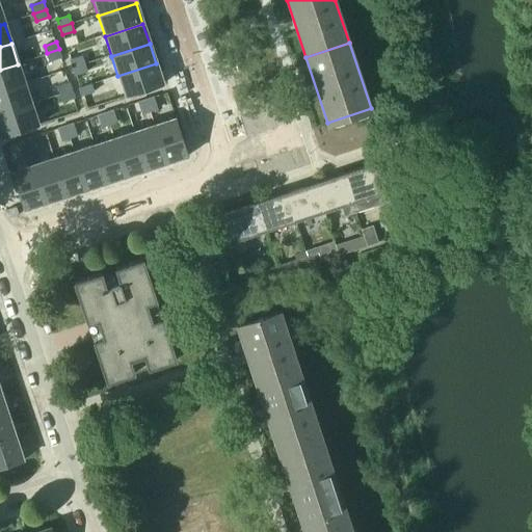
[(61,57),(59,49),(47,53),(50,61),(61,57)]
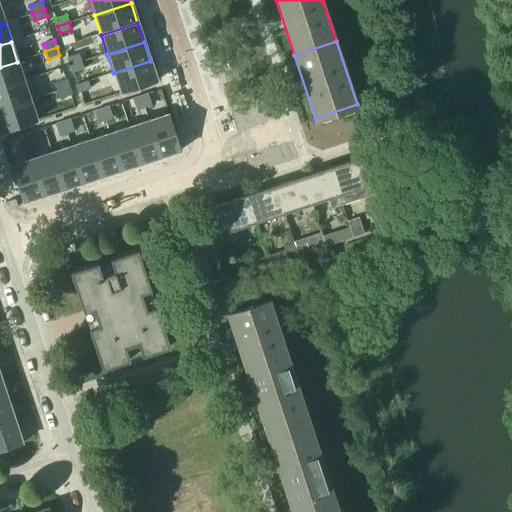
[(79,53),(68,57),(70,65),(82,61),(79,53)]
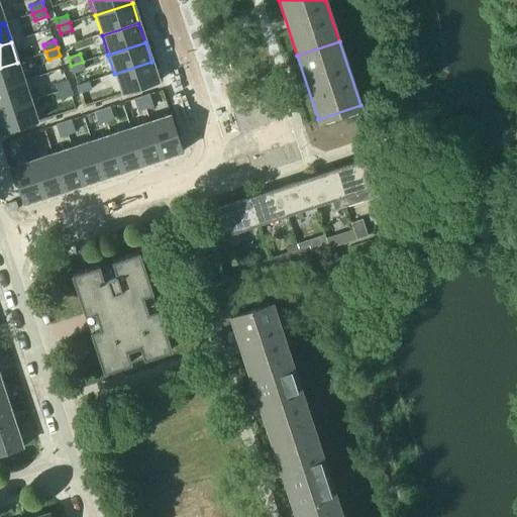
[(83,62),(71,66),(74,73),(85,69),(83,62)]
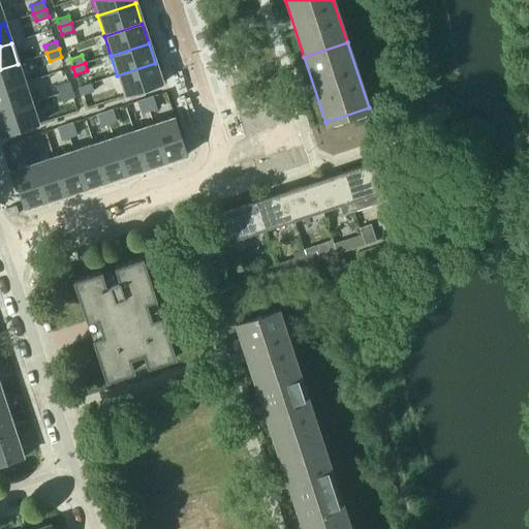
[(155,63),(117,75),(124,97),(162,85),(155,63)]
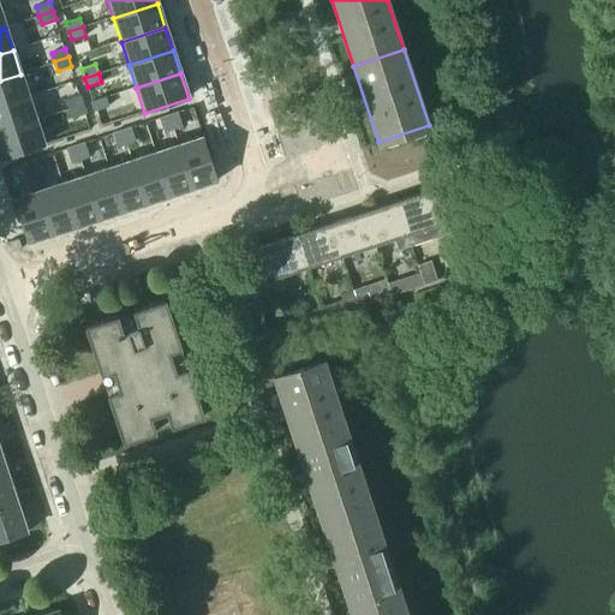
[(21,75),(0,81),(0,106),(28,97),(21,75)]
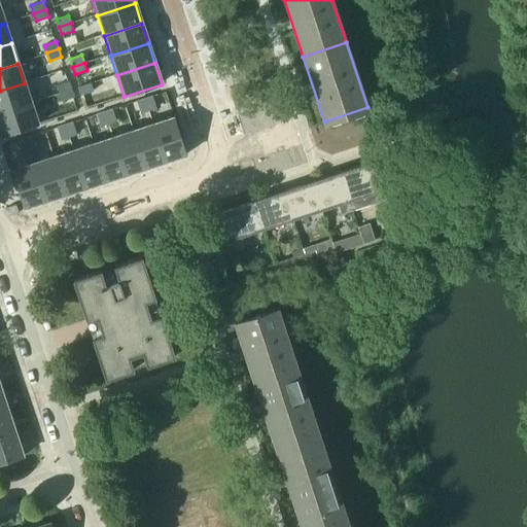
[(60,93),(72,89),(69,81),(57,85),(60,93)]
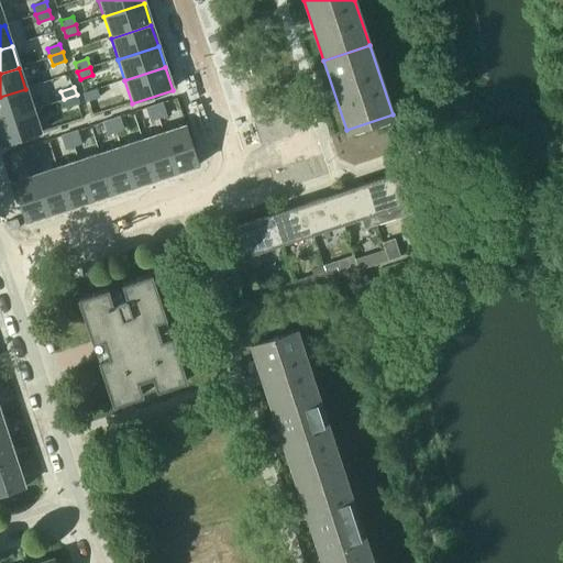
[(99,97),(97,88),(84,92),(87,101),(99,97)]
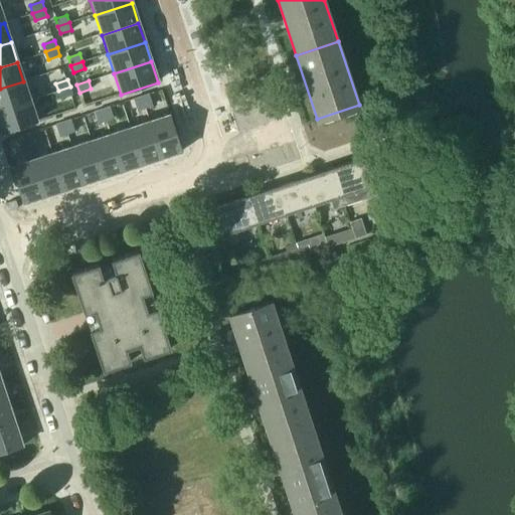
[(23,81),(0,89),(0,110),(29,101),(23,81)]
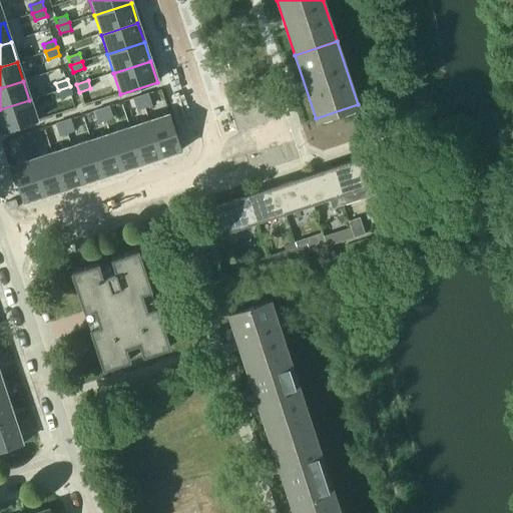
[(70,86),(58,90),(60,98),(72,94),(70,86)]
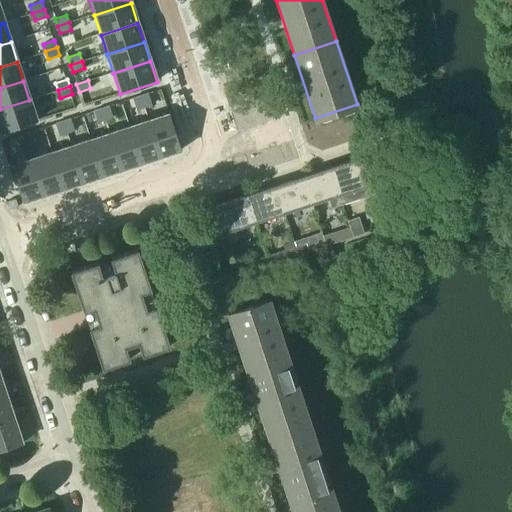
[(152,104),(148,93),(141,95),(144,107),(152,104)]
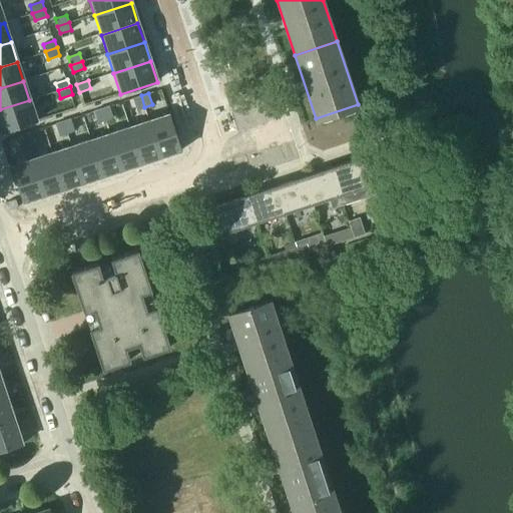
[(144,107),(141,95),(133,98),(137,109),(144,107)]
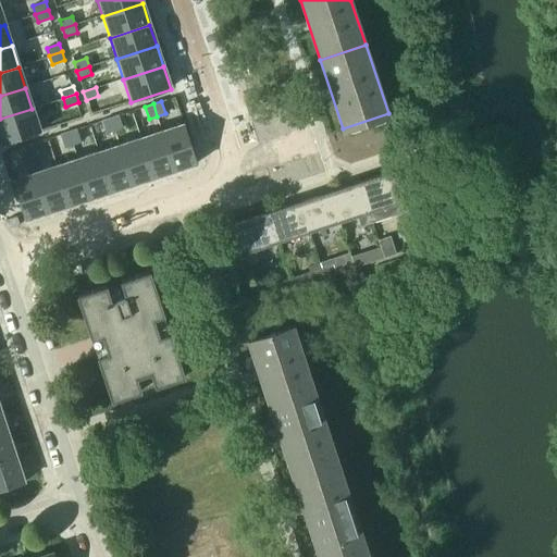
[(32,109),(0,119),(0,144),(39,132),(32,109)]
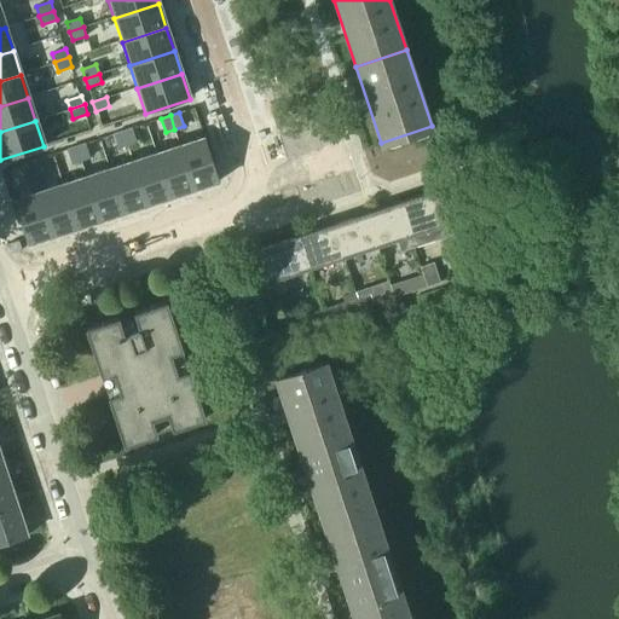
[(137,142),(132,128),(123,131),(128,145),(137,142)]
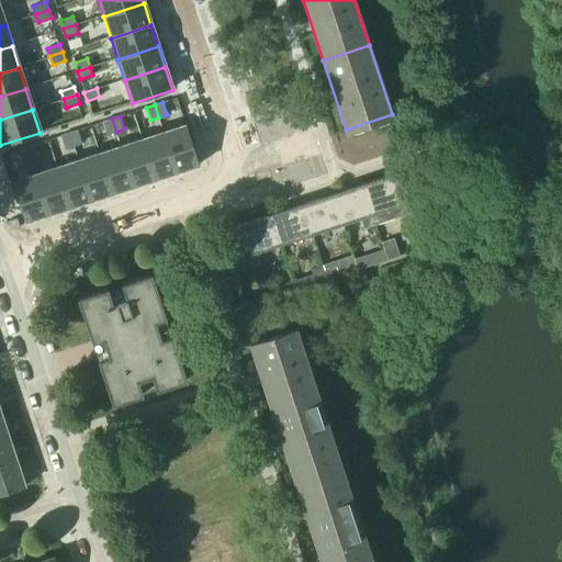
[(116,132),(112,119),(103,122),(108,134),(116,132)]
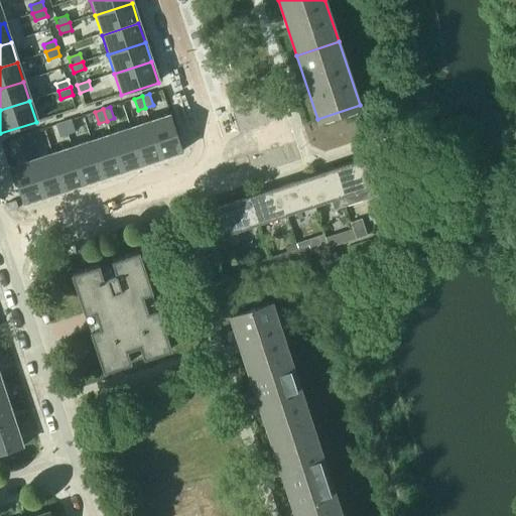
[(169,117),(148,123),(160,160),(180,153),(169,117)]
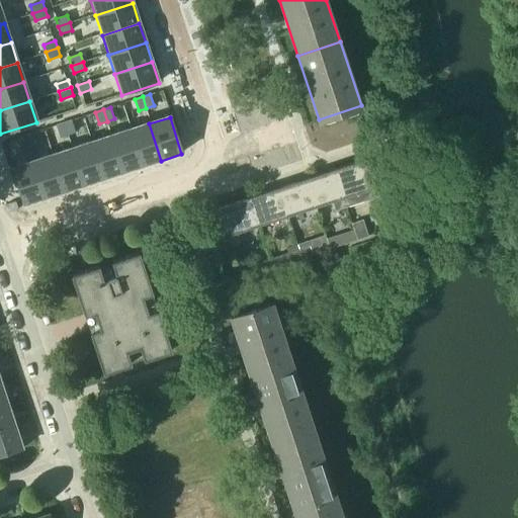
[(76,132),(72,119),(64,122),(68,134),(76,132)]
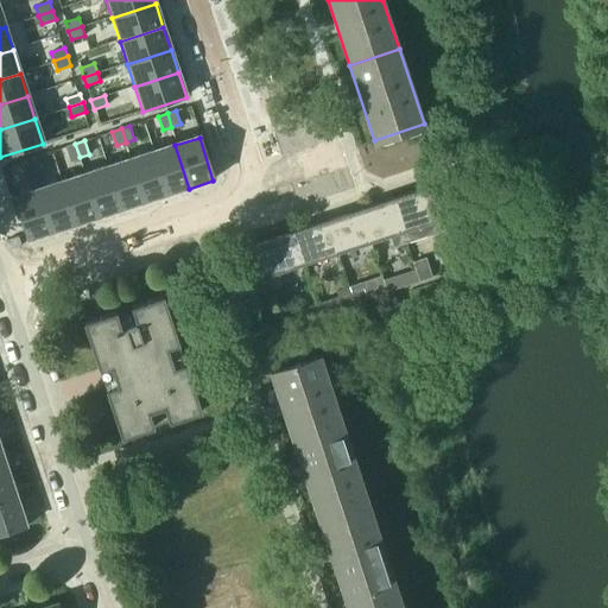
[(80,157),(75,144),(67,146),(71,160),(80,157)]
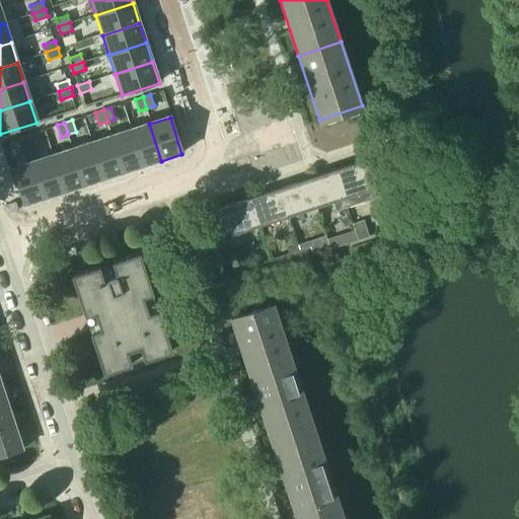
[(149,124),(130,130),(142,167),(161,161),(149,124)]
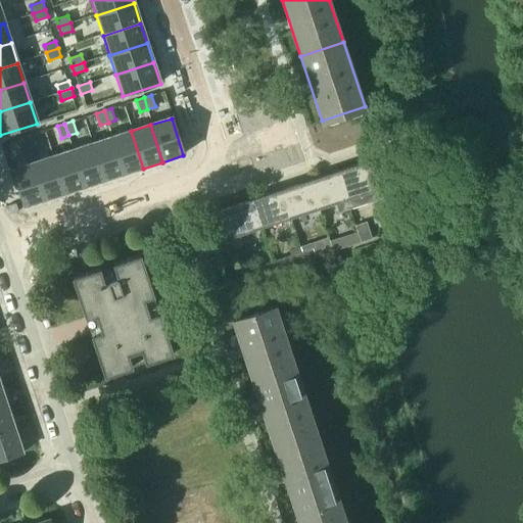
[(131,131),(110,138),(123,176),(143,169),(131,131)]
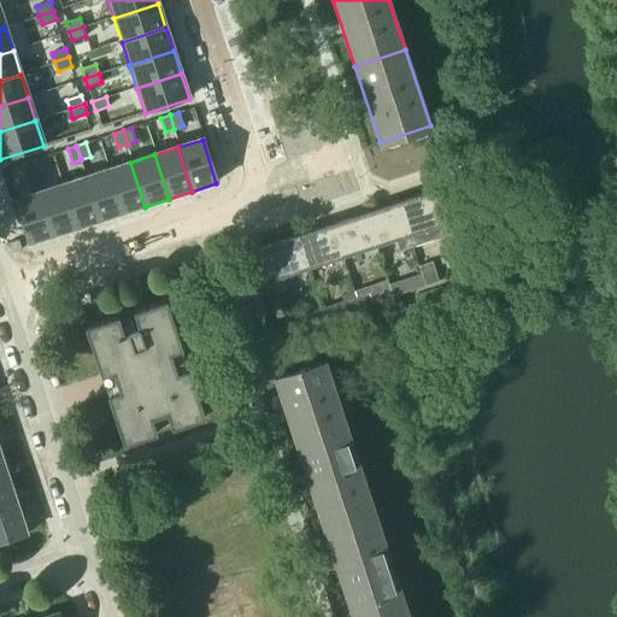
[(43,172),(39,158),(29,162),(34,175),(43,172)]
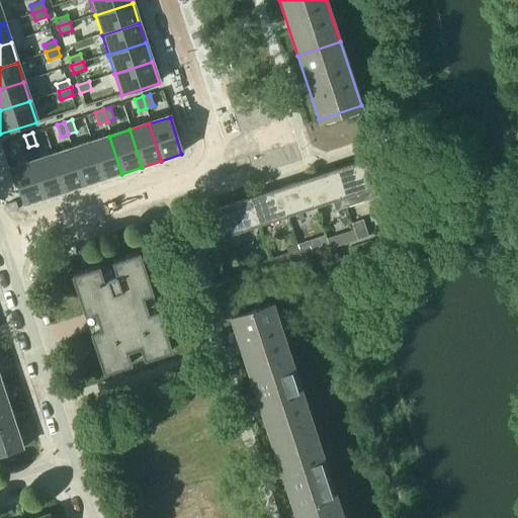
[(28,147),(24,136),(17,138),(21,150),(28,147)]
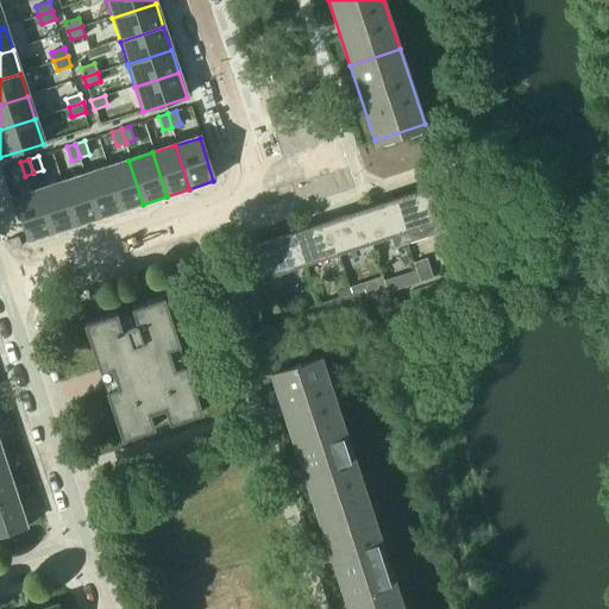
[(129,161),(106,168),(120,212),(143,205),(129,161)]
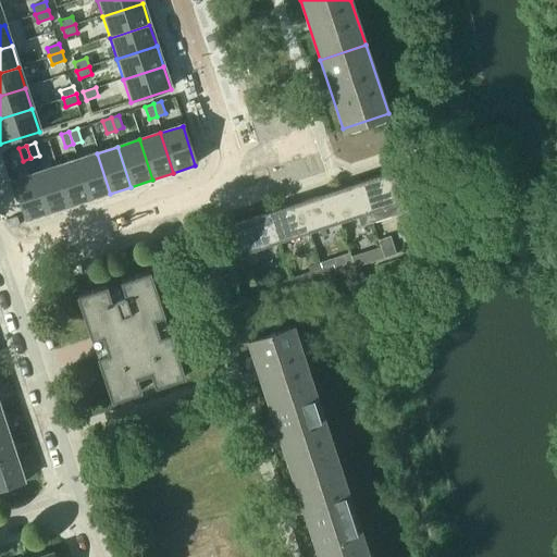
[(97,153),(75,160),(88,200),(110,194),(97,153)]
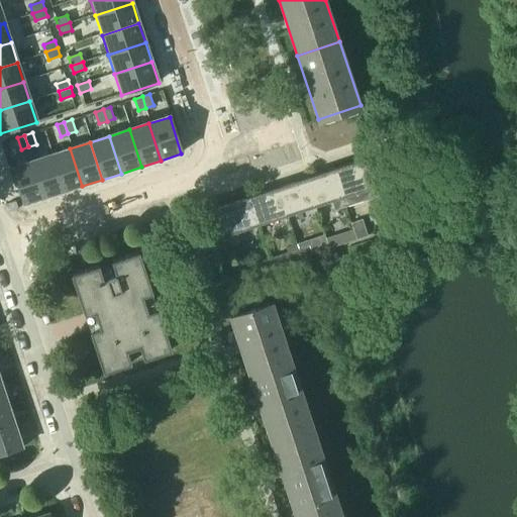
[(70,148),(50,156),(63,192),(82,186),(70,148)]
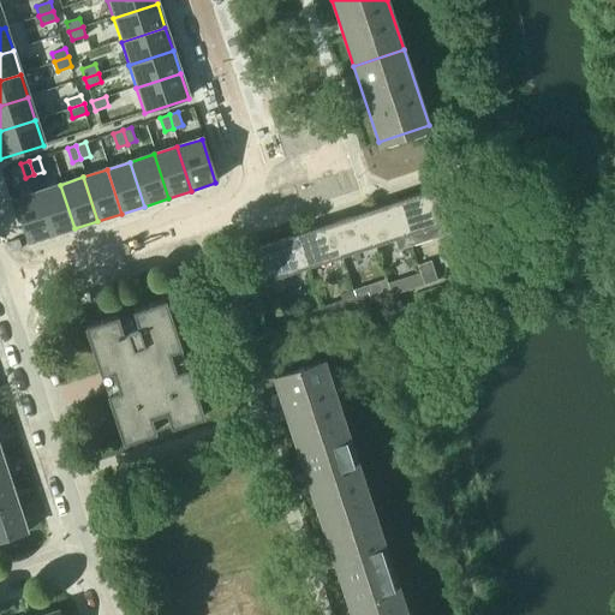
[(60,185),(37,192),(51,237),(75,228),(60,185)]
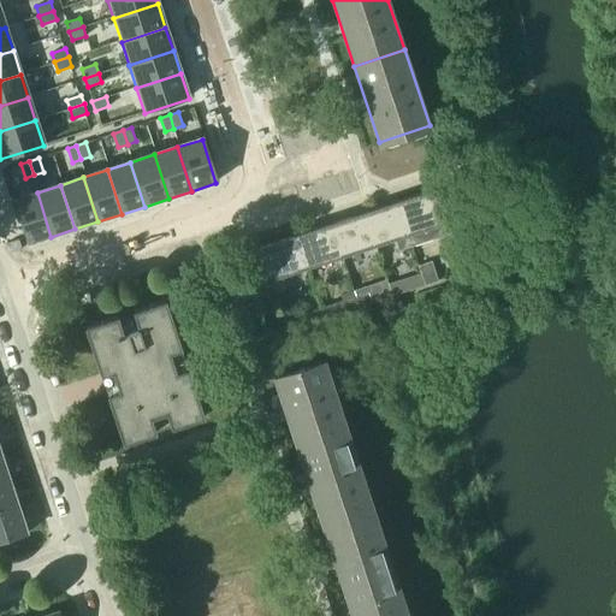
[(446,234),(432,189),(395,201),(409,246),(446,234)]
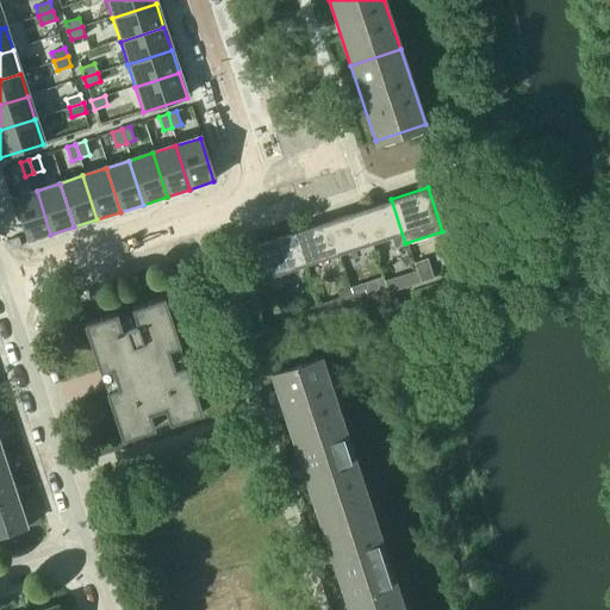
[(37,191),(12,198),(26,242),(50,235),(37,191)]
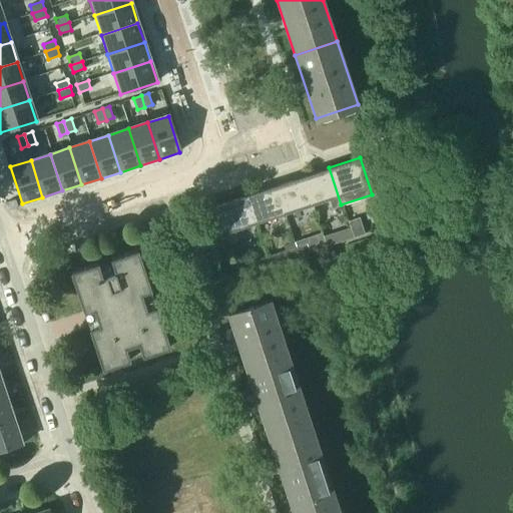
[(333,207),(341,204),(329,167),(300,177),(309,205),(330,198),(333,207)]
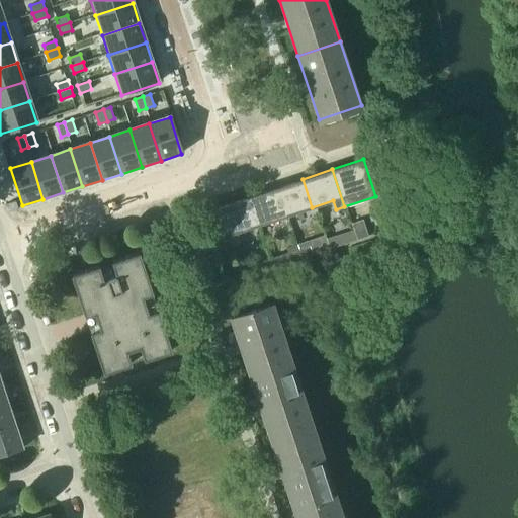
[(281,217),(312,207),(303,179),(272,189),(281,217)]
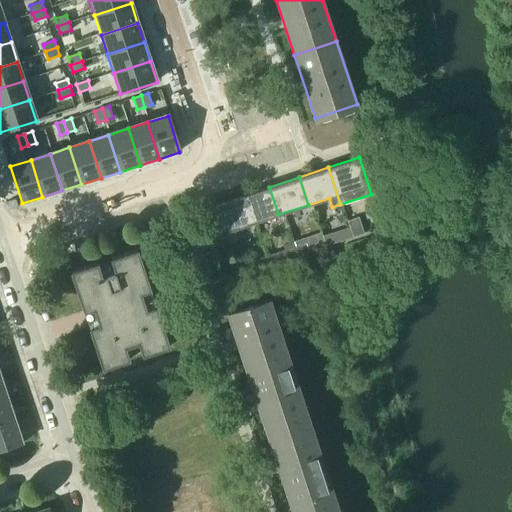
[(269,187),(239,197),(248,224),(278,214),(269,187)]
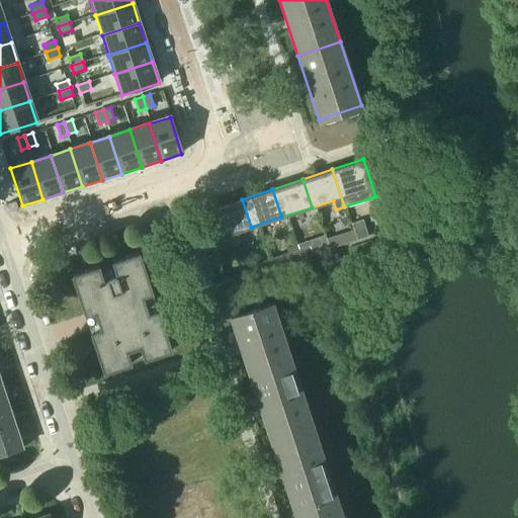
[(221,237),(251,227),(242,199),(211,208),(221,237)]
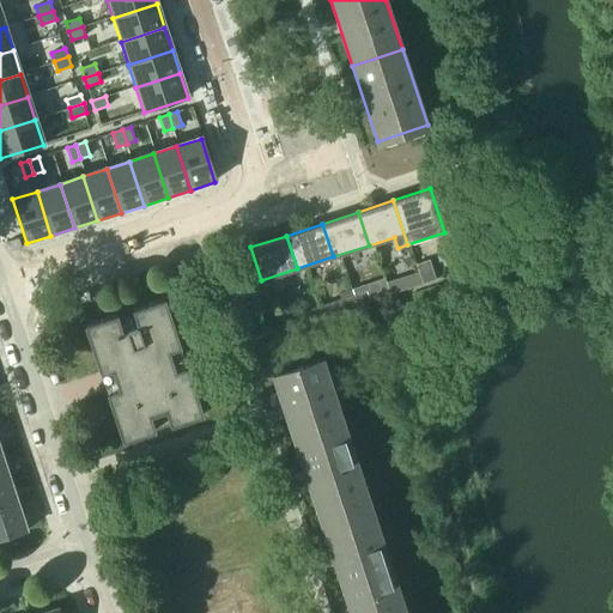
[(423,284),(437,279),(430,259),(417,263),(423,284)]
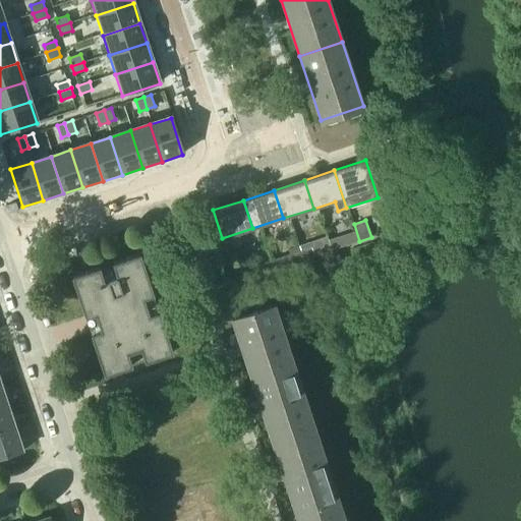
[(303,259),(299,245),(289,248),(294,263),(303,259)]
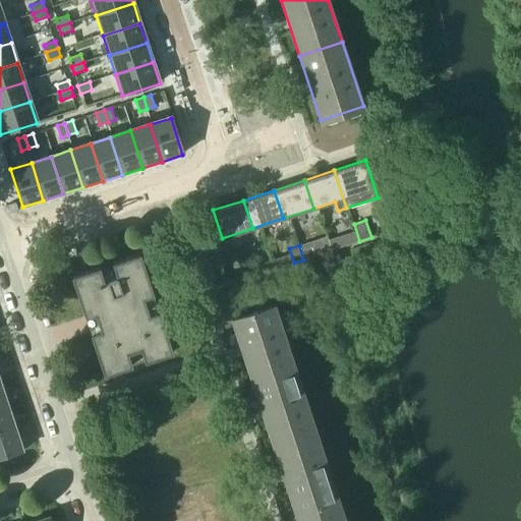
[(173,351),(140,252),(113,262),(117,274),(104,278),(100,266),(72,275),(105,373),(132,364),(128,352),(141,347),(146,360),(173,351)]
